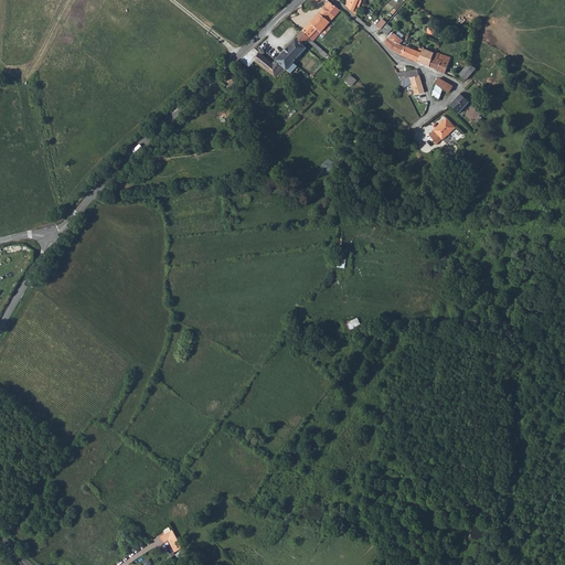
[(348,0),(345,6),(355,13),(356,10),(358,11),(360,4),(359,4),(360,1),(356,0),(348,0)]
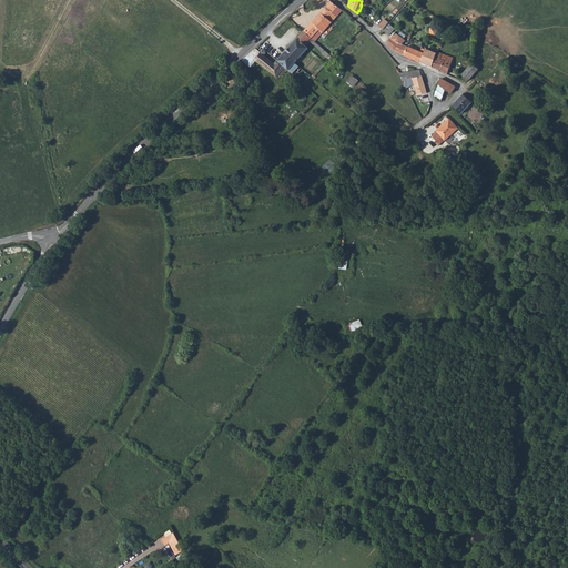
[(247,54),(276,77),(284,67),(287,70),(307,48),(304,43),(307,40),(313,43),(315,41),(314,40),(310,37),(313,33),(317,37),(331,22),(327,18),(337,6),(331,1),(303,31),(275,63),(255,48),(247,54)]
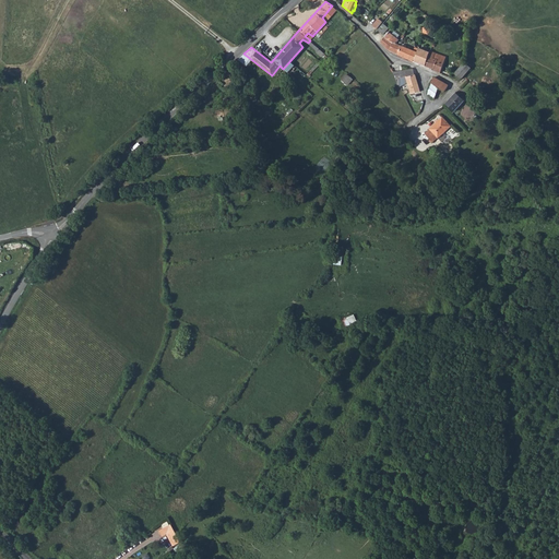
[(322,18),(325,22),(336,9),(332,6),(322,18)]
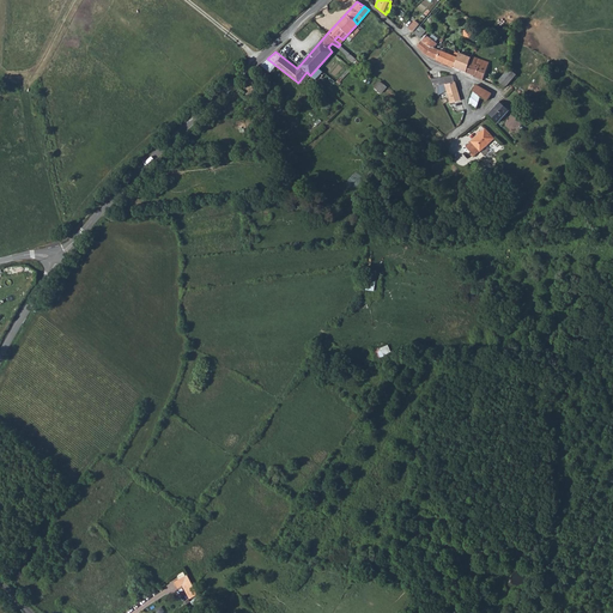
[(412,31),(418,36),(424,29),(419,24),(412,31)]
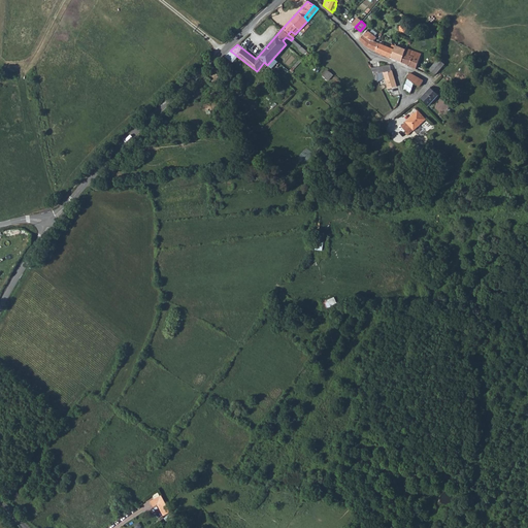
[(360,39),(365,46),(376,52),(380,43),(374,41),(377,37),(366,31),(360,39)]
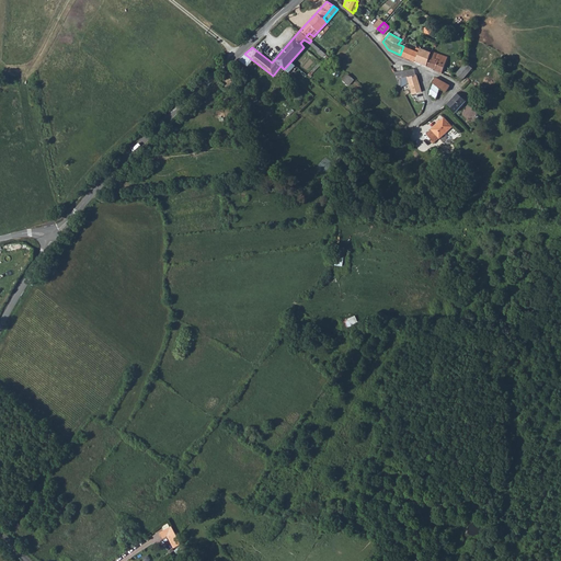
[(400,55),(410,59),(415,61),(419,52),(403,46),(400,55)]
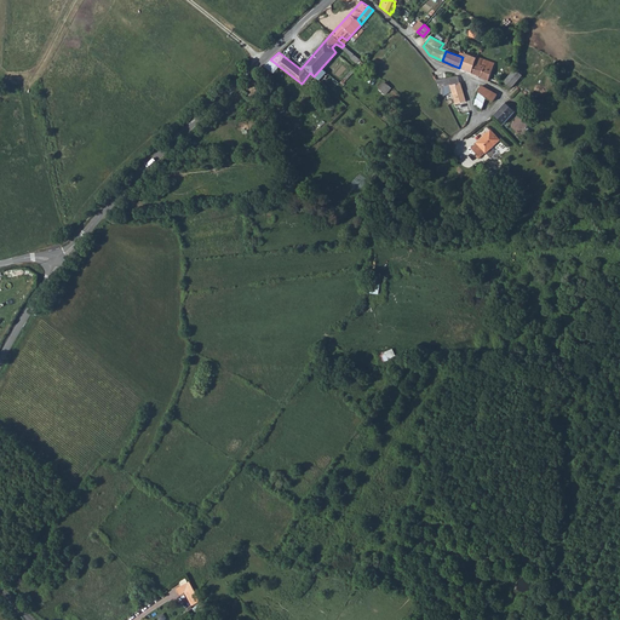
[(459,68),(472,73),(478,58),(465,52),(463,57),(459,68)]
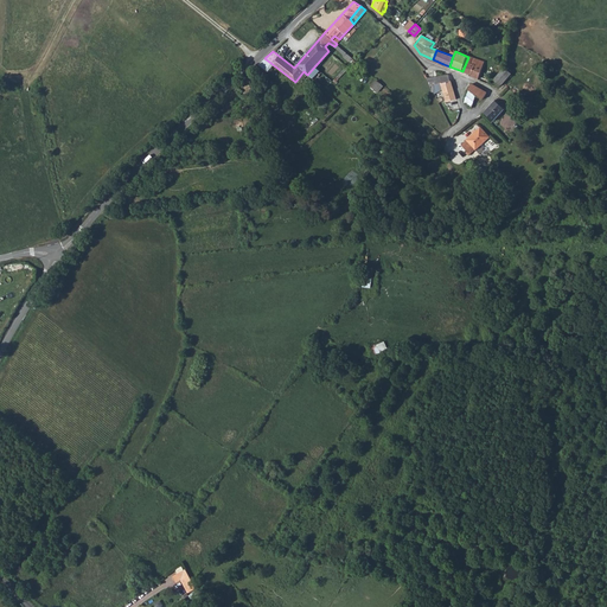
[(462,71),(471,75),(471,76),(478,78),(484,61),(470,56),(468,57),(462,71)]
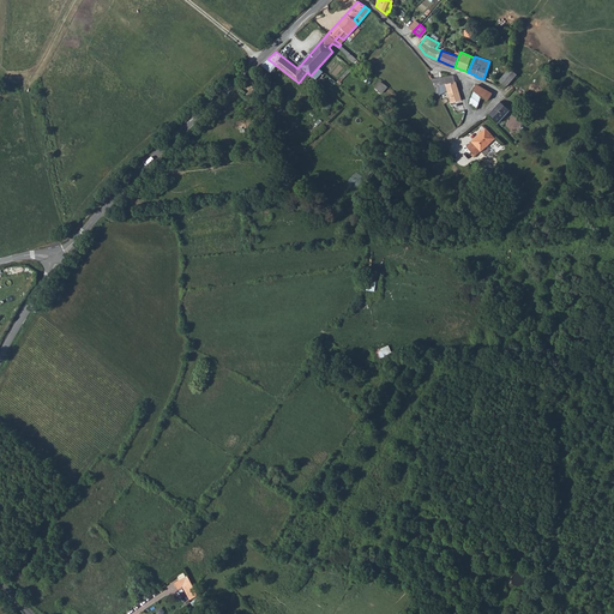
[(327,68),(330,71),(338,61),(336,59),(327,68)]
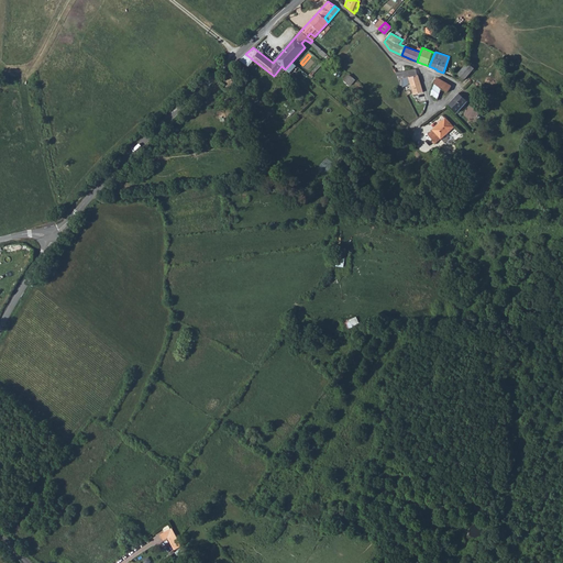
[(457,74),(464,79),(466,77),(474,69),(467,63),(457,74)]
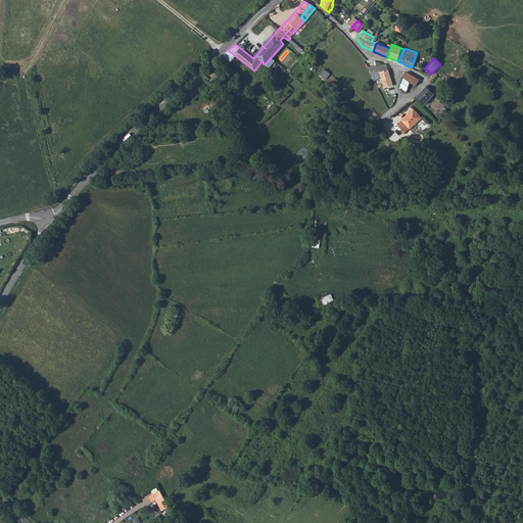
[(254,70),(257,73),(265,64),(262,61),(254,70)]
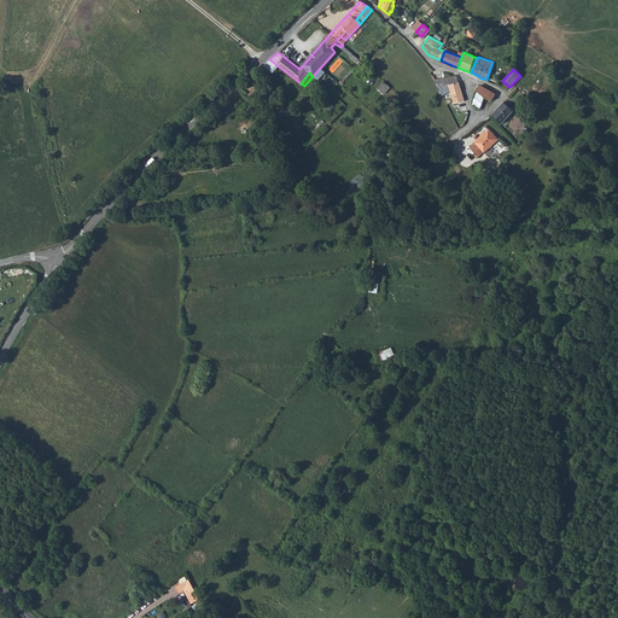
[(384,81),(378,87),(386,94),(392,88),(384,81)]
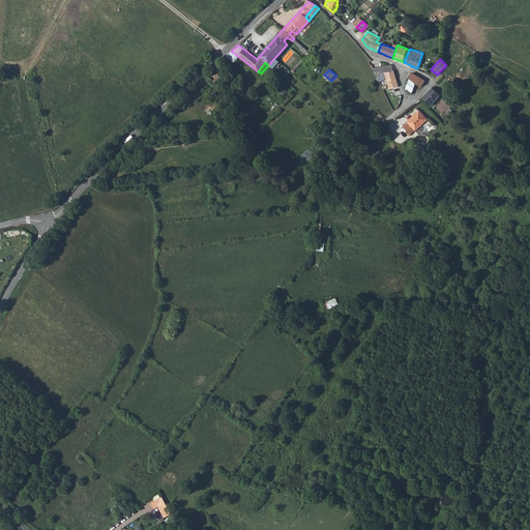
[(374,71),(375,72),(378,81),(384,78),(385,80),(387,79),(395,77),(394,69),(393,69),(382,70),(374,71)]
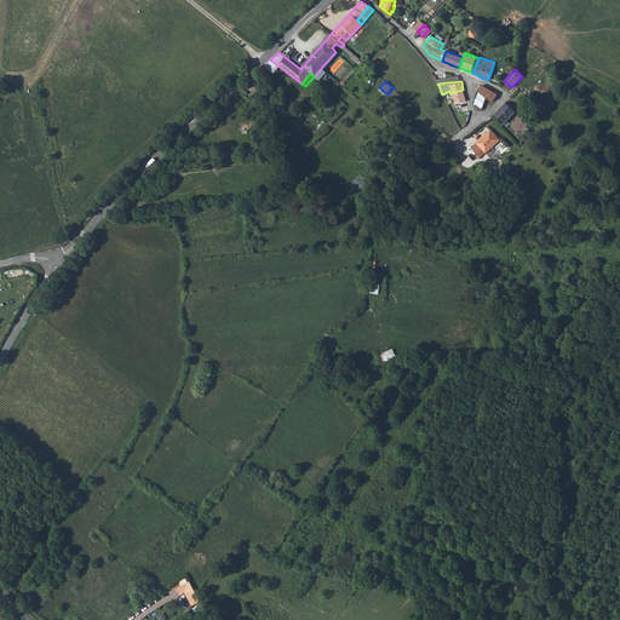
[(480,91),(488,97),(494,99),(498,93),(482,85),(480,91)]
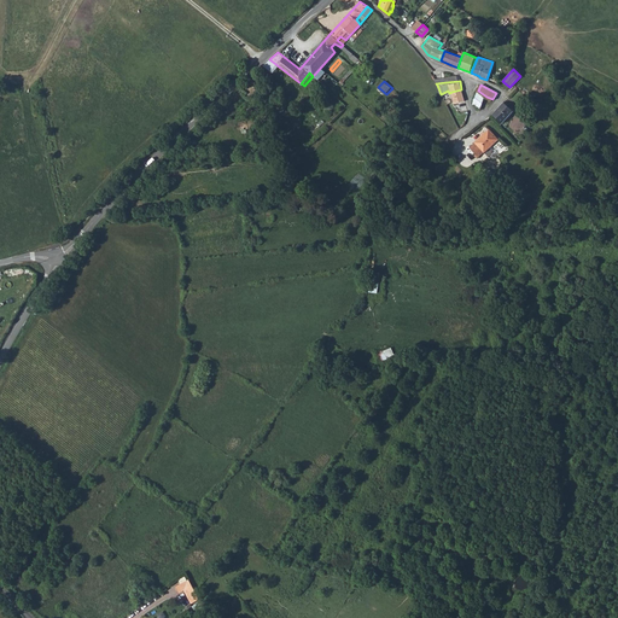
[(452,92),(455,103),(465,100),(461,89),(452,92)]
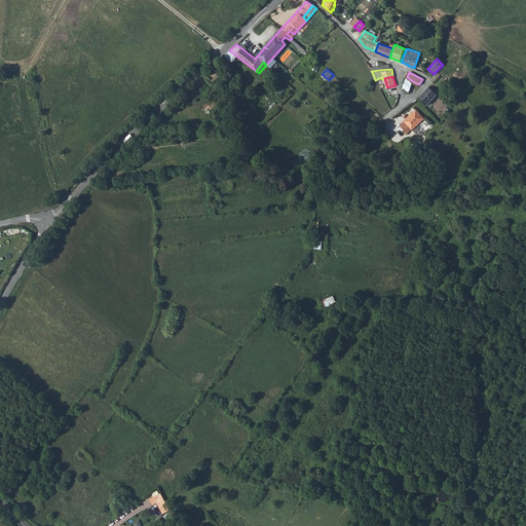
[(402,87),(409,92),(411,86),(413,82),(407,77),(402,87)]
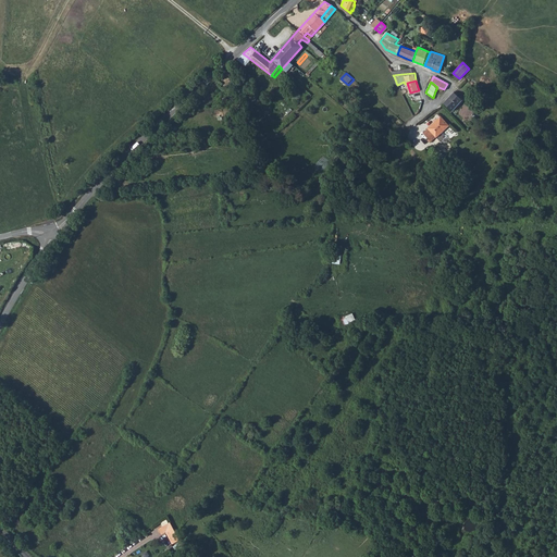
[(444,103),(452,111),(462,100),(455,91),(444,103)]
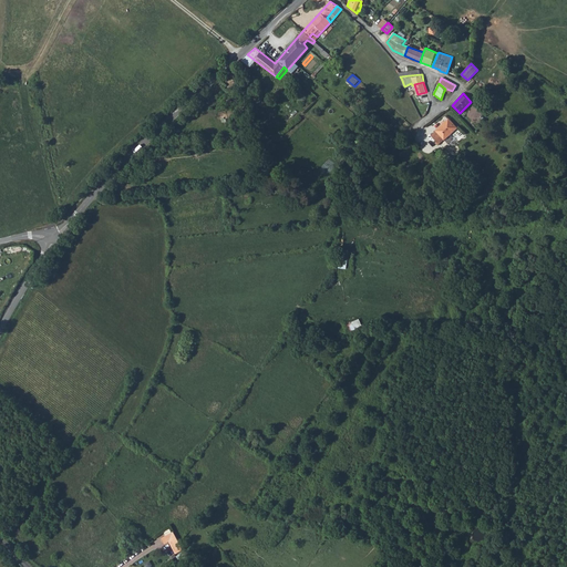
[(436,131),(444,140),(456,127),(447,120),(436,131)]
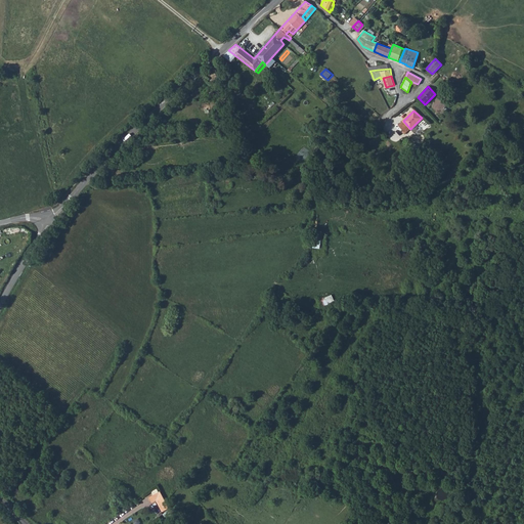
[(398,126),(403,132),(405,134),(410,129),(403,121),(398,126)]
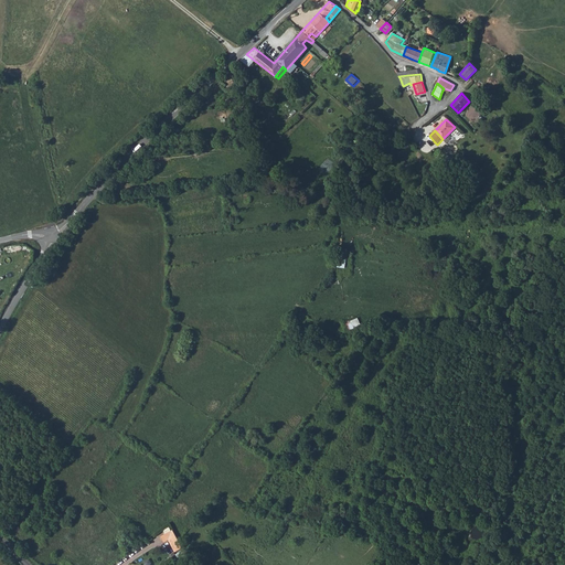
[(348,251),(337,248),(333,267),(344,269),(348,251)]
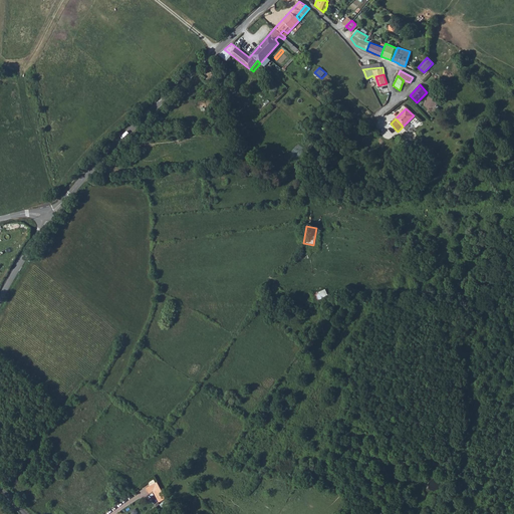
[(157,482),(146,488),(149,493),(154,491),(160,502),(167,498),(164,493),(157,482)]
